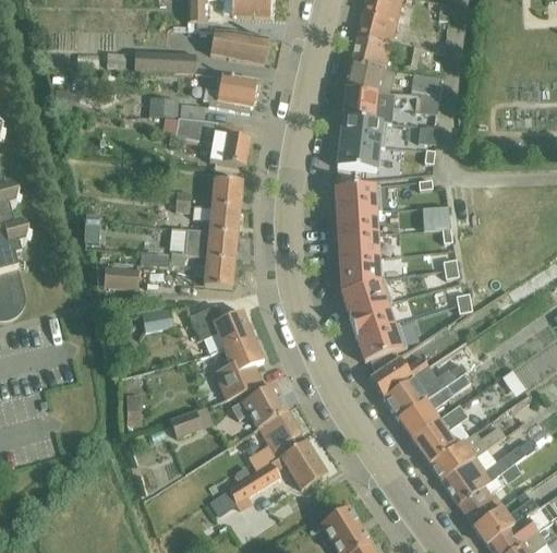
[(269,16),(270,0),(188,0),(188,22),(188,29),(197,31),(206,31),(206,17),(206,0),(232,0),(231,14),(269,16)]
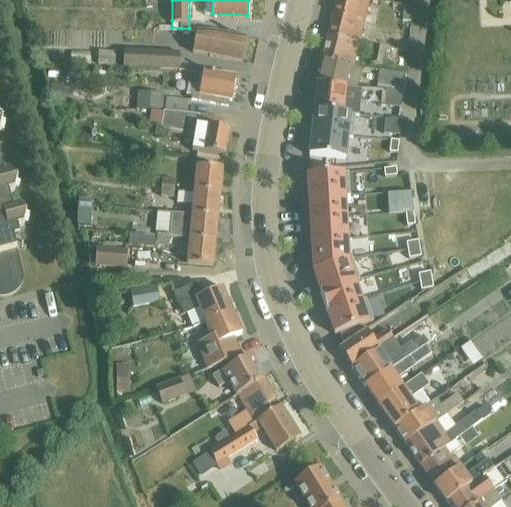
[(335,0),(333,9),(364,17),(368,0),(335,0)]
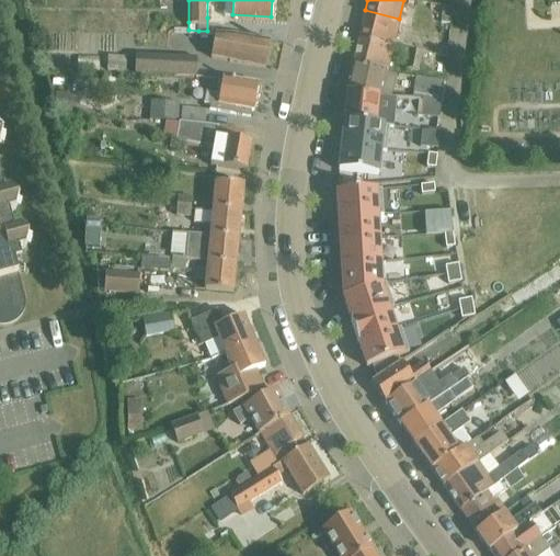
[(453,4),(443,2),(441,19),(449,21),(453,4)]
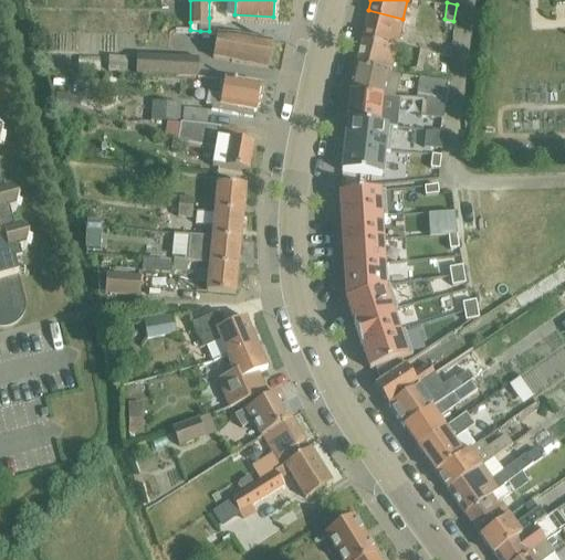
[(368,10),(362,37),(397,43),(403,19),(368,10)]
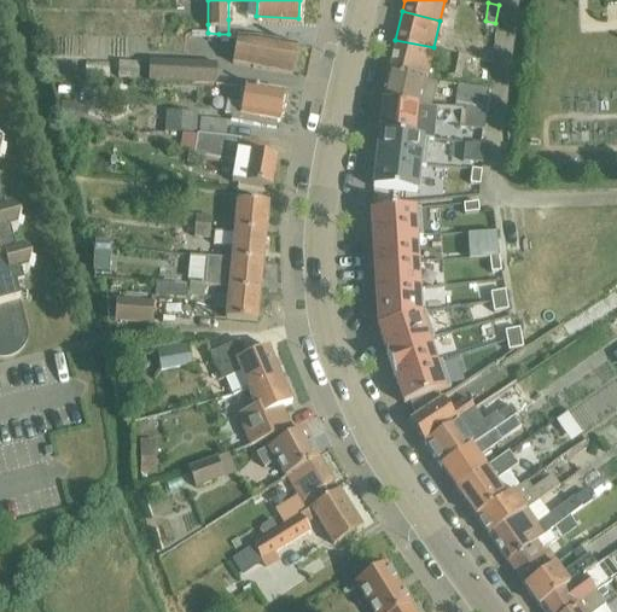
[(292,70),(297,40),(257,34),(237,34),(232,59),(252,63),(252,64),(292,70)]
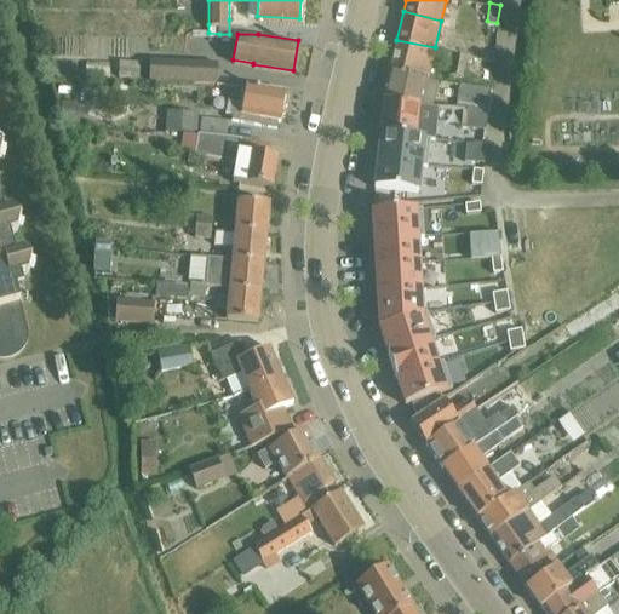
[(396,40),(390,69),(428,75),(433,55),(451,58),(448,72),(463,74),(466,53),(446,50),(435,47),(396,40)]
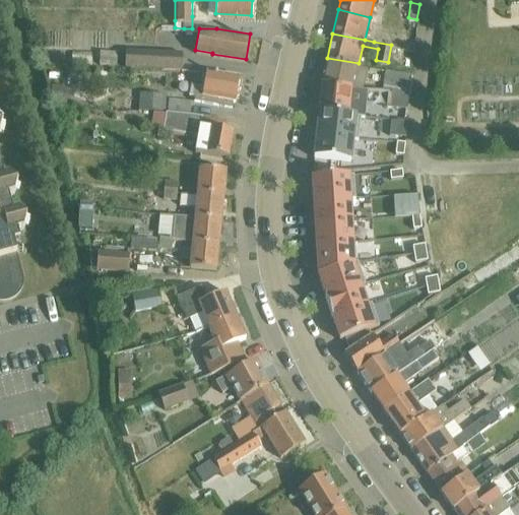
[(72,46),(71,62),(91,62),(91,47),(72,46)]
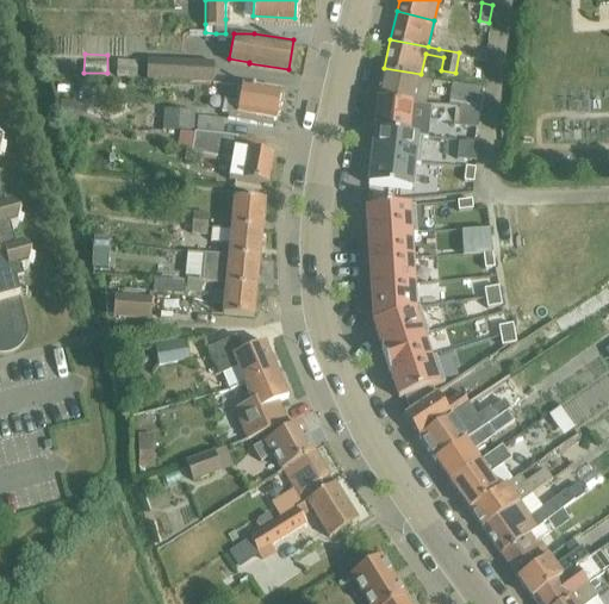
[(213,79),(215,60),(148,56),(147,75),(213,79)]
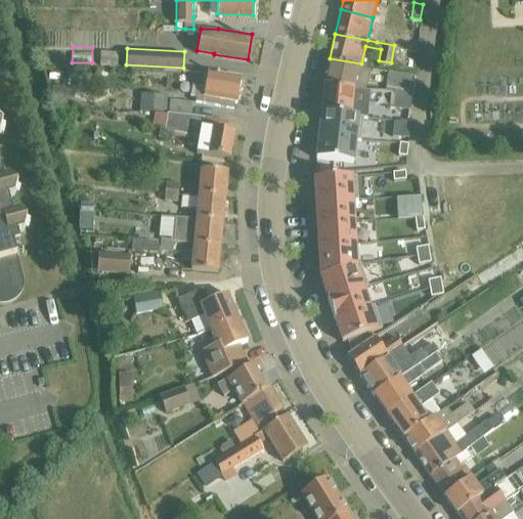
[(100,62),(117,63),(118,50),(101,49),(100,62)]
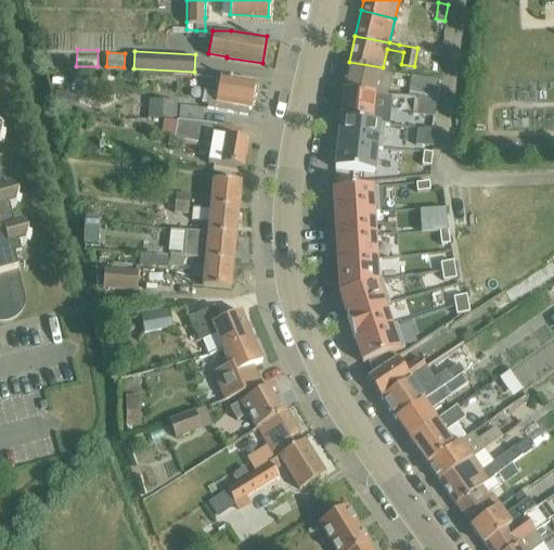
[(349,62),(343,87),(376,91),(383,67),(349,62)]
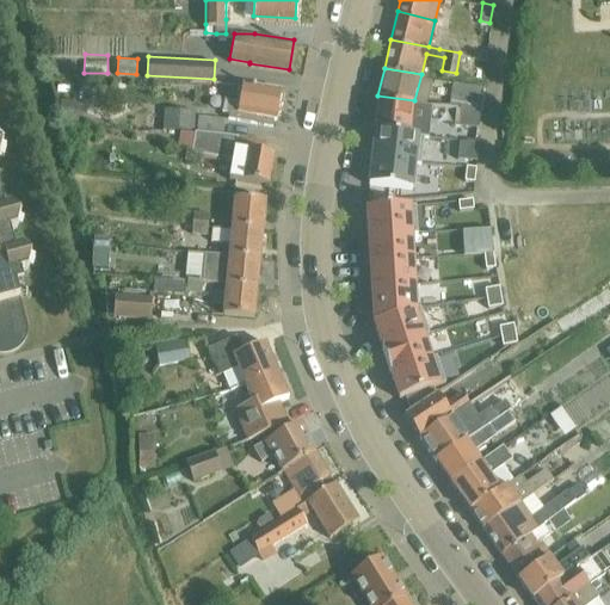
[(449,103),(456,104),(480,106),(482,85),(453,79),(449,103)]
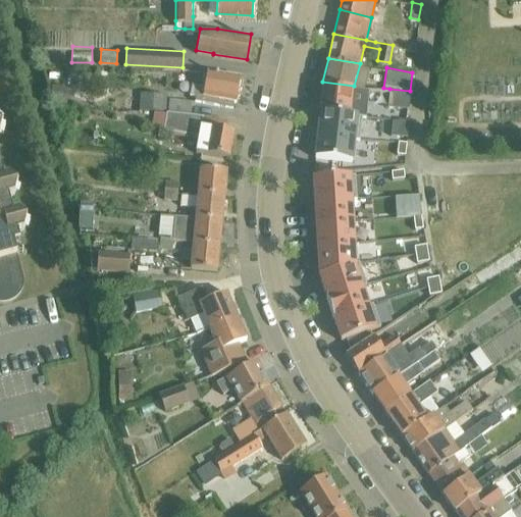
[(240,74),(212,70),(208,69),(207,71),(203,73),(202,81),(205,83),(205,84),(192,82),(190,93),(196,94),(195,99),(232,105),(233,99),(236,100),(238,88),(241,87),(242,81),(240,78),(240,74)]
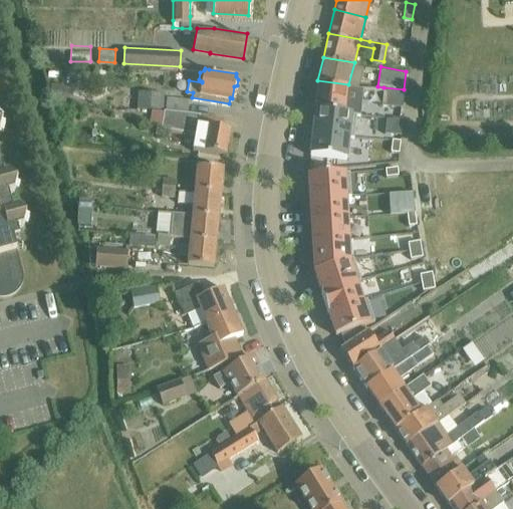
[(317,80),(314,106),(360,111),(362,85),(348,84),(317,80)]
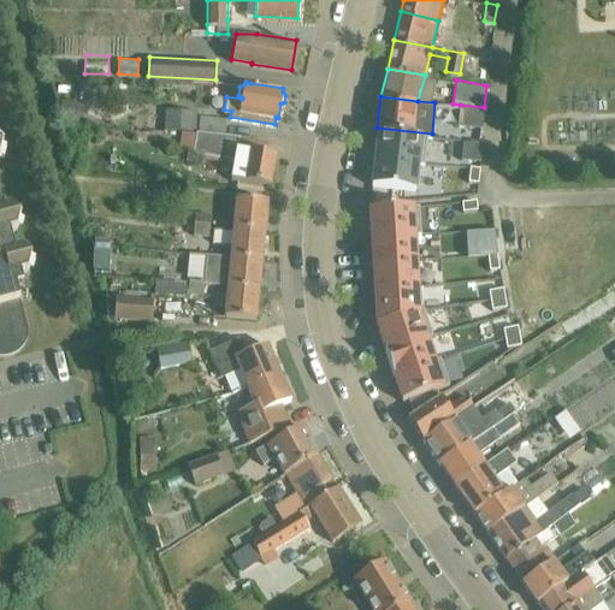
[(78,101),(59,100),(59,119),(78,120),(78,101)]
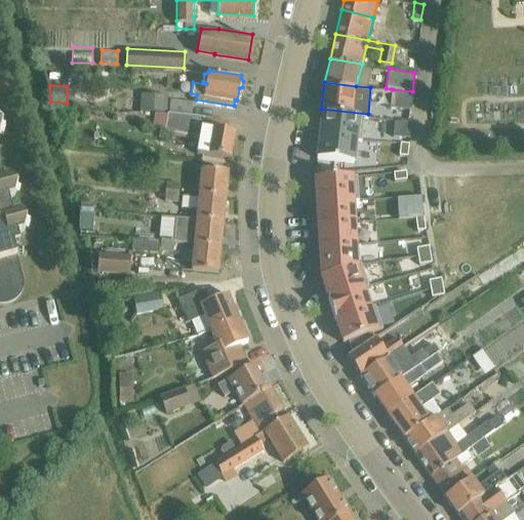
[(392,89),(391,105),(411,108),(411,107),(412,91),(392,89)]
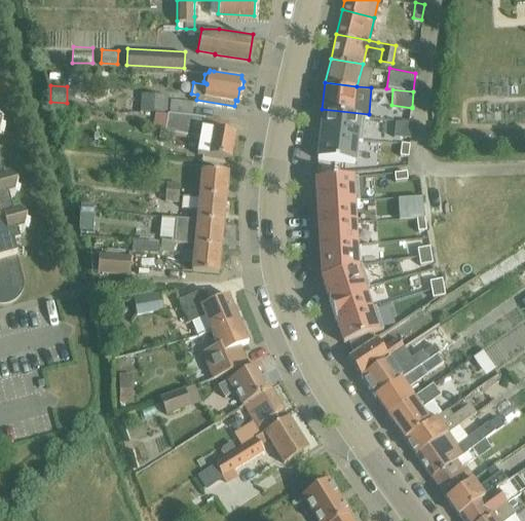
[(165,110),(166,95),(142,91),(141,109),(165,110)]
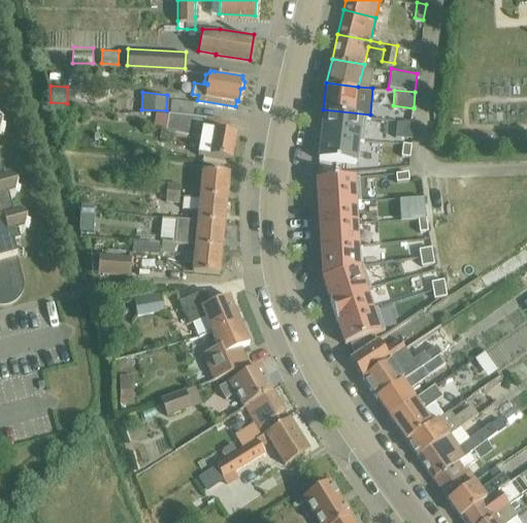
[(192,113),(193,100),(171,98),(170,111),(192,113)]
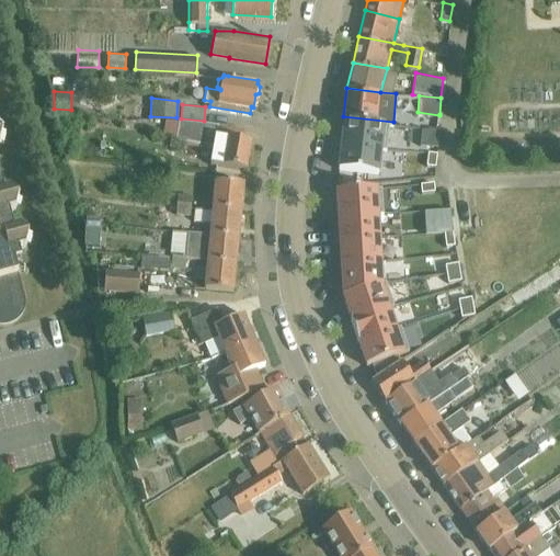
[(344,117),(341,142),(381,146),(381,148),(386,148),(389,123),(393,124),(393,122),(343,116),(343,117),(344,117)]
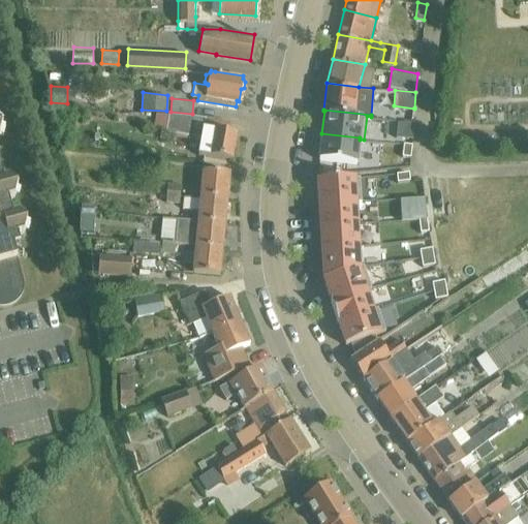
[(227,130),(229,119),(205,115),(205,116),(196,114),(192,114),(171,112),(168,112),(165,129),(202,135),(198,152),(231,158),(237,131),(227,130)]
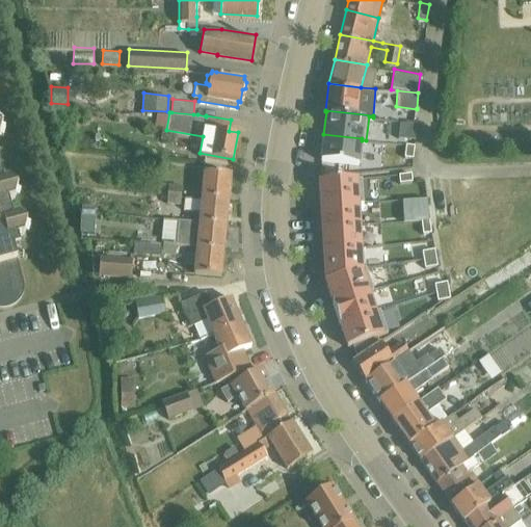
[(400,121),(398,135),(412,136),(413,122),(400,121)]
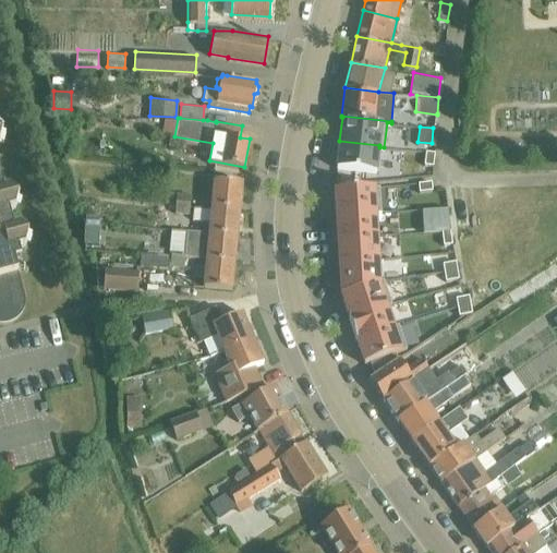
[(0,315),(0,316),(8,315),(13,312),(19,308),(21,301),(20,293),(14,269),(17,268),(14,256),(21,254),(19,244),(25,243),(28,231),(20,223),(13,224),(9,206),(15,205),(19,193),(10,184),(3,187),(0,171),(0,136),(2,130),(0,128),(0,315)]
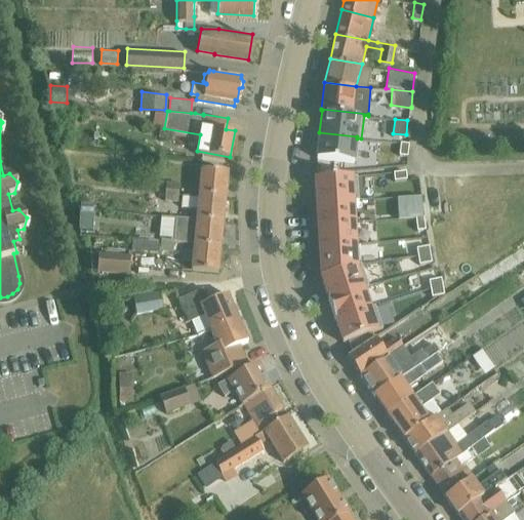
[(319,132),(317,156),(354,160),(357,138),(357,136),(319,132)]
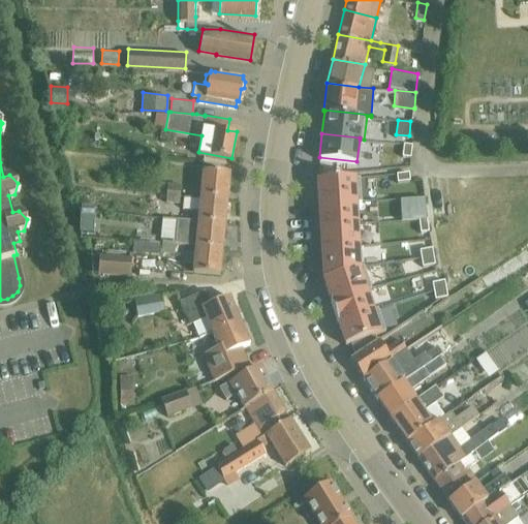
[(404,142),(402,154),(410,155),(412,143),(404,142)]
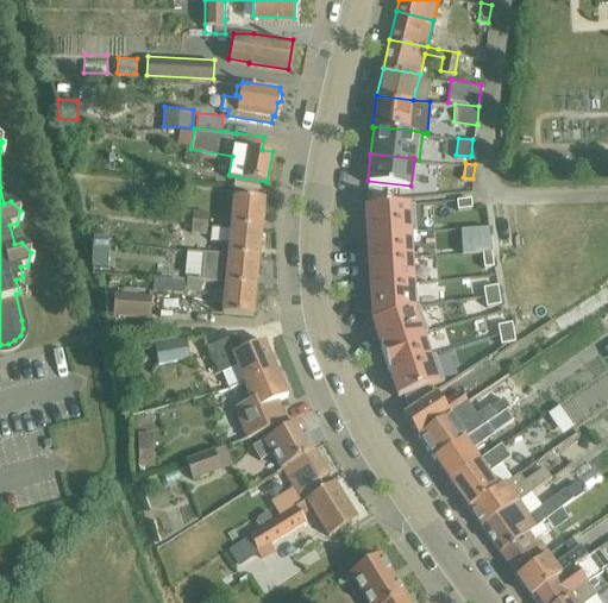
[(231,223),(262,226),(264,196),(233,193),(231,223)]
